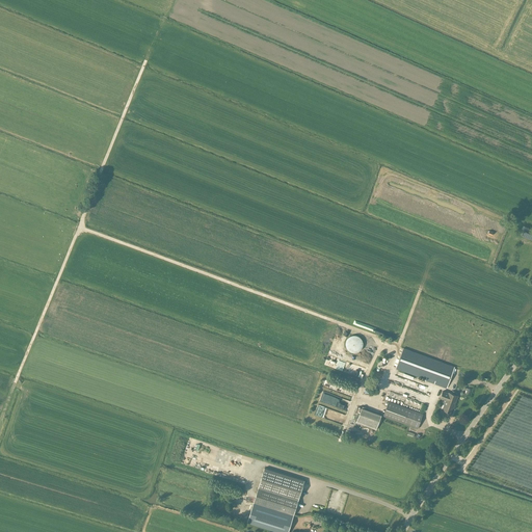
[(531,240),(531,234),(524,231),(522,236),(531,240)]
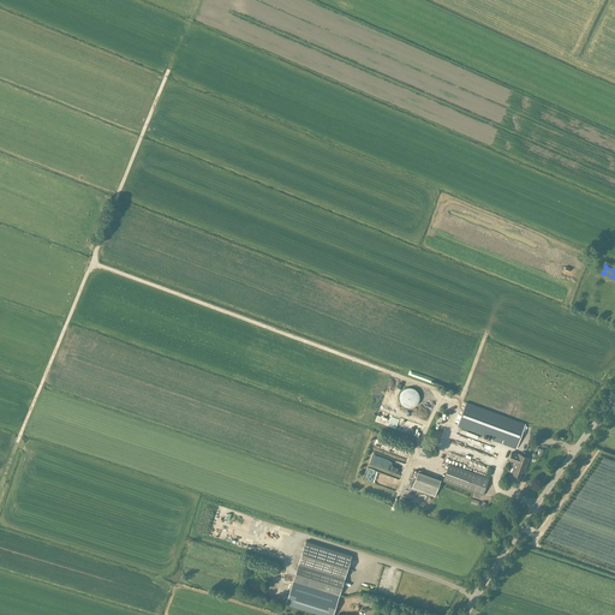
[(400,398),(400,401),(402,404),(405,406),(408,407),(412,407),(415,406),(418,404),(419,401),(421,399),(419,395),(418,392),(417,389),(413,388),(410,387),(406,388),(402,390),(400,394),(400,398)]
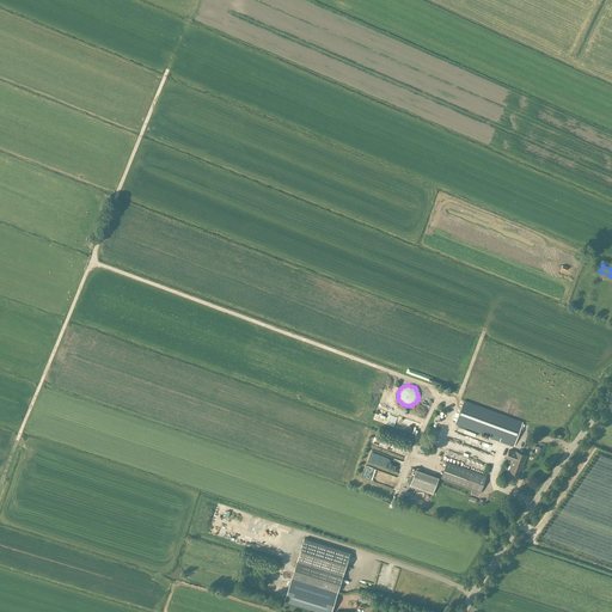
[(522,422),(508,417),(464,401),(456,423),(490,436),(490,438),(514,446),(522,422)]
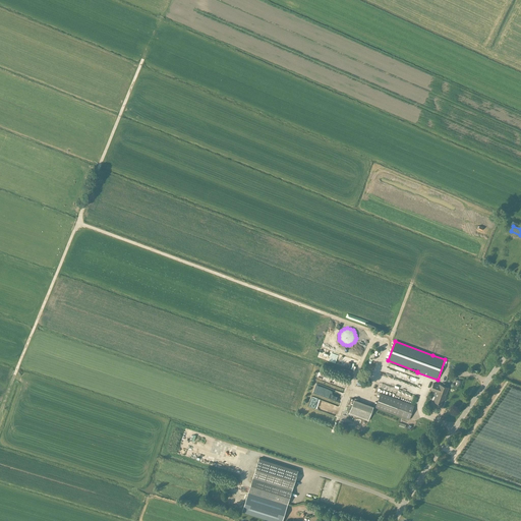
[(339,364),(351,368),(353,361),(342,357),(339,364)]
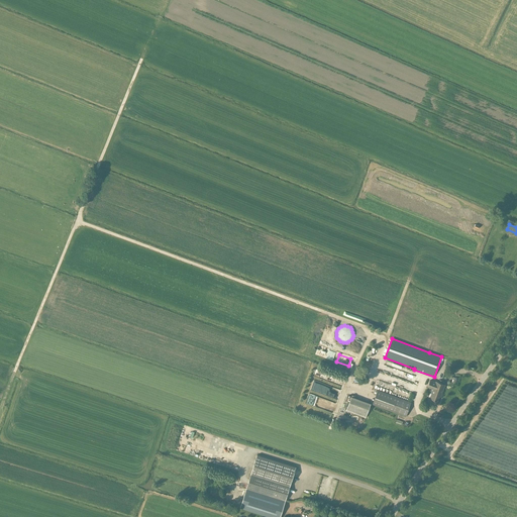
[(397,378),(394,386),(412,393),(415,384),(397,378)]
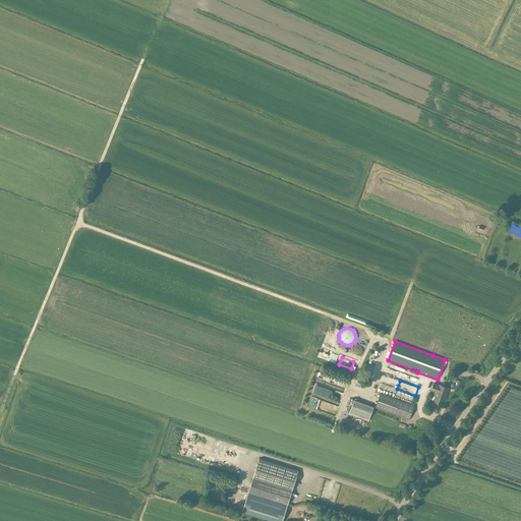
[(445,391),(447,391),(448,388),(448,387),(449,385),(445,383),(444,386),(440,384),(439,385),(433,383),(430,390),(433,390),(433,388),(436,389),(436,388),(445,392),(445,391)]
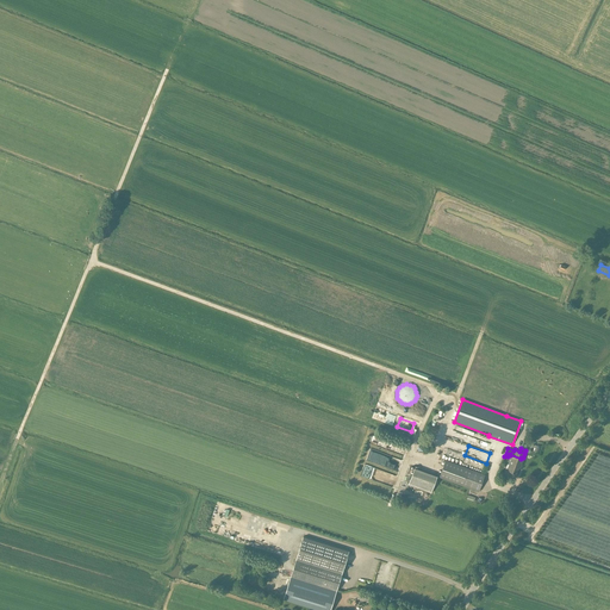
[(520,467),(523,458),(521,458),(521,459),(510,454),(510,455),(508,454),(508,456),(511,459),(508,470),(516,472),(518,467),(520,467)]
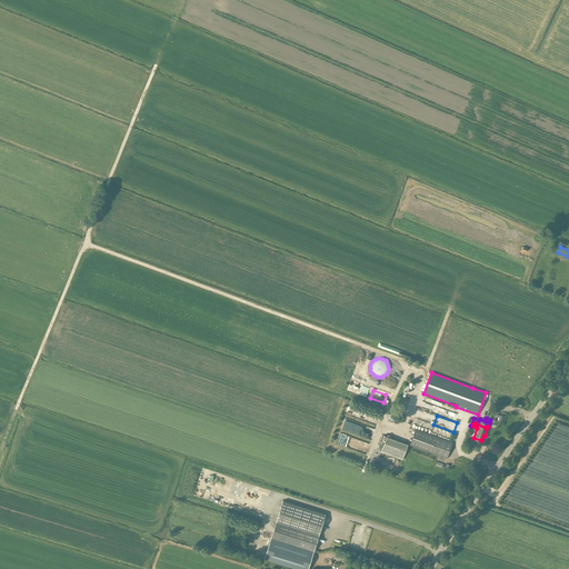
[(447,458),(452,442),(416,429),(410,445),(447,458)]
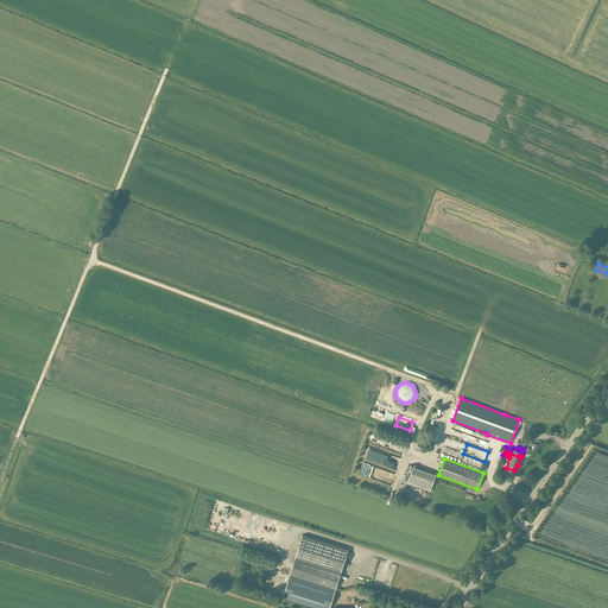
[(367,472),(369,472),(372,466),(363,462),(360,474),(366,476),(367,472)]
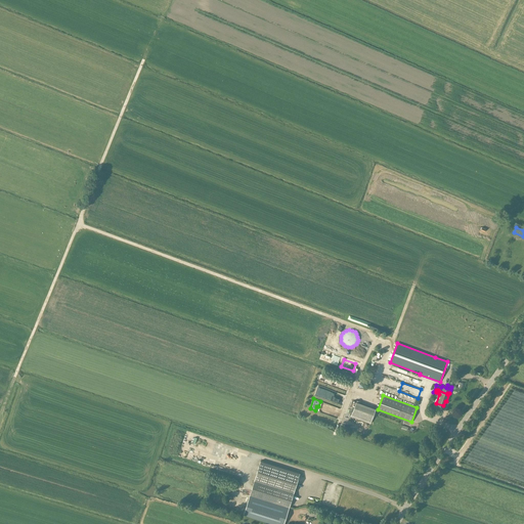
[(376,408),(356,401),(351,417),(370,424),(376,408)]
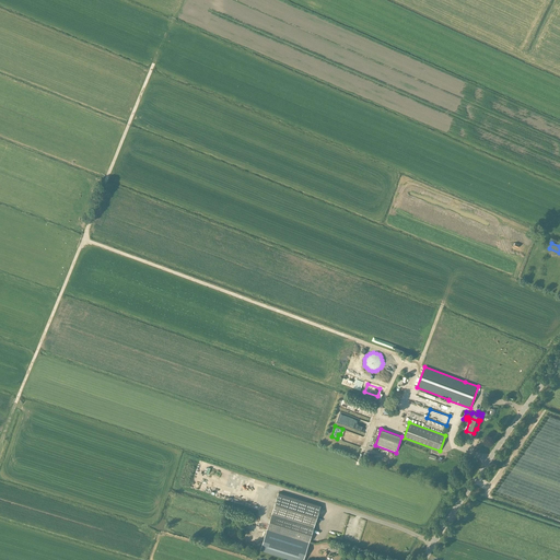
[(278,492),(267,528),(260,550),(293,559),(303,559),(321,505),(278,492)]
